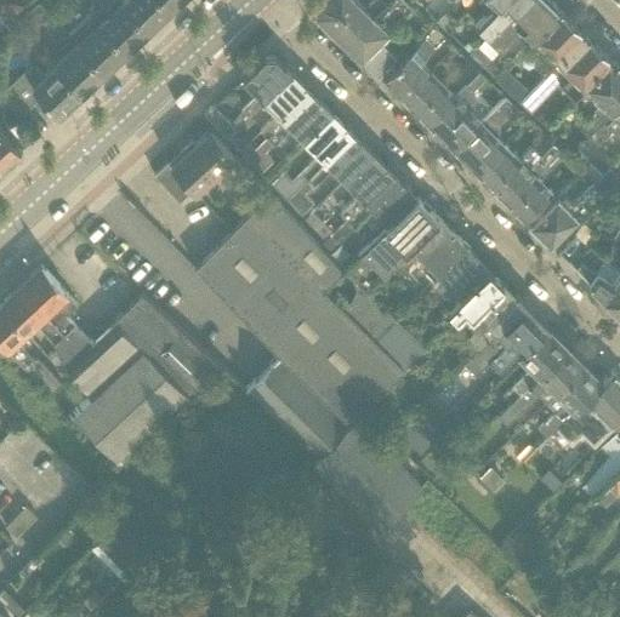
[(118,0),(111,0),(92,17),(101,27),(128,55),(149,33),(123,5),(118,0)]
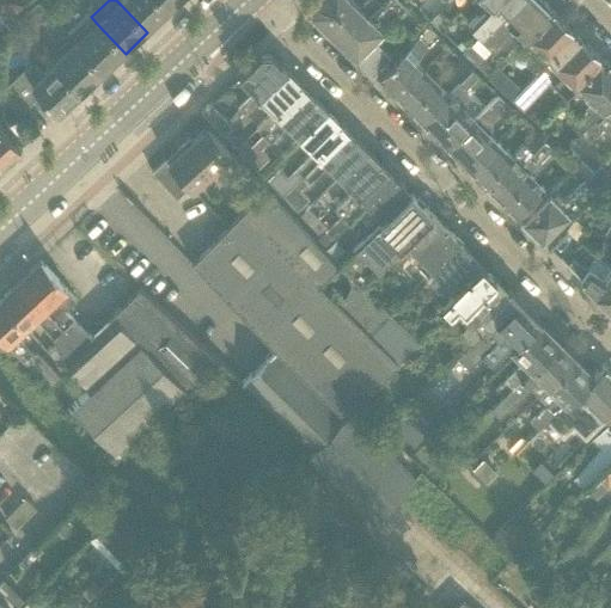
[(124,0),(121,5),(147,32),(170,12),(158,0),(124,0)]
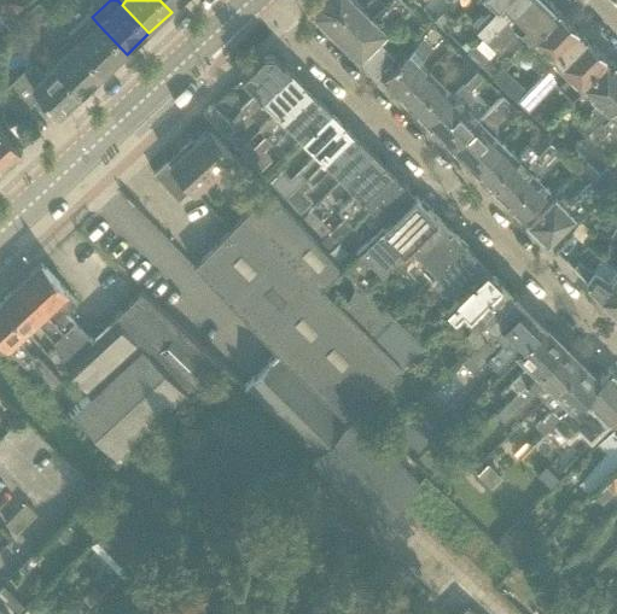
[(159,0),(172,12),(184,0),(159,0)]
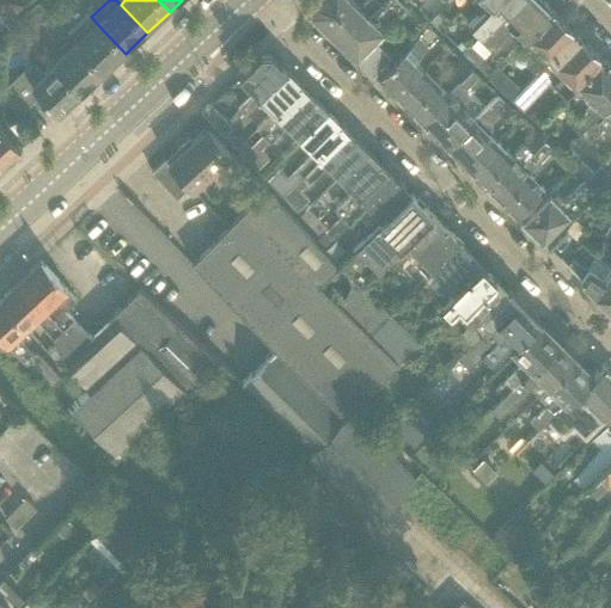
[(322,0),(315,7),(313,17),(325,29),(354,2),(350,0),(322,0)]
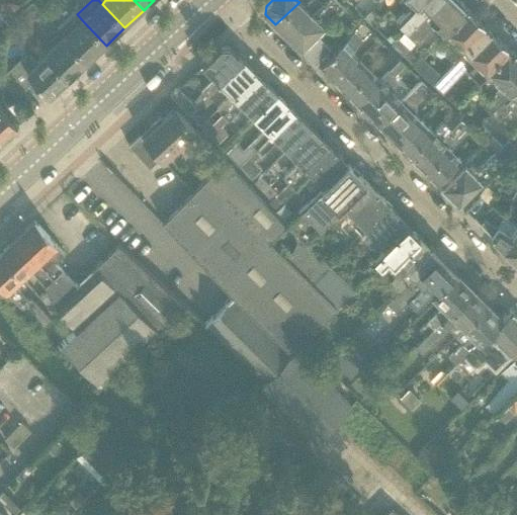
[(299,2),(275,24),(288,37),(327,0),(314,0),(305,9),(299,2)]
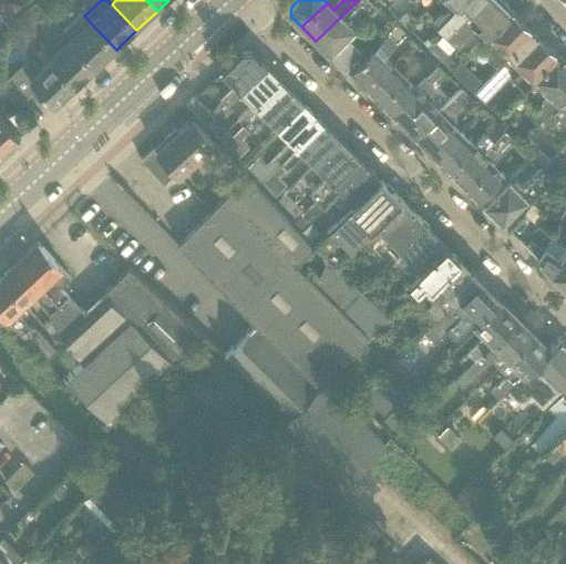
[(368,0),(358,0),(316,41),(346,71),(362,53),(349,40),(356,32),(348,24),(366,9),(372,16),(379,10),(368,0)]
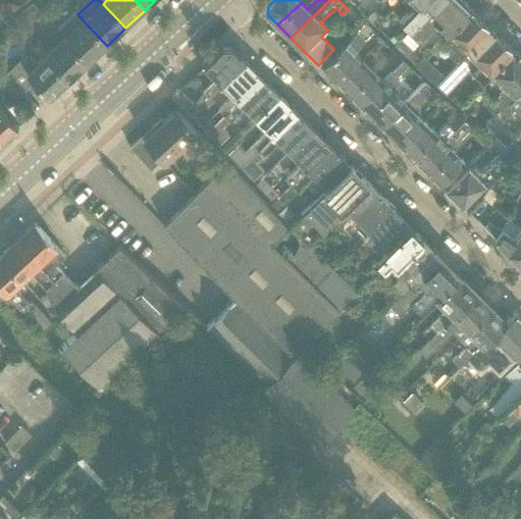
[(400,27),(408,34),(440,0),(408,0),(418,8),(400,27)]
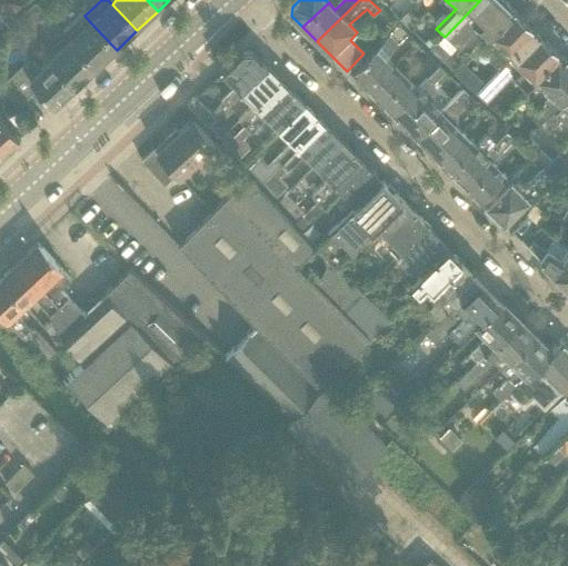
[(475,27),(488,39),(489,39),(487,37),(511,11),(500,0),(480,0),(445,37),(455,47),(475,27)]
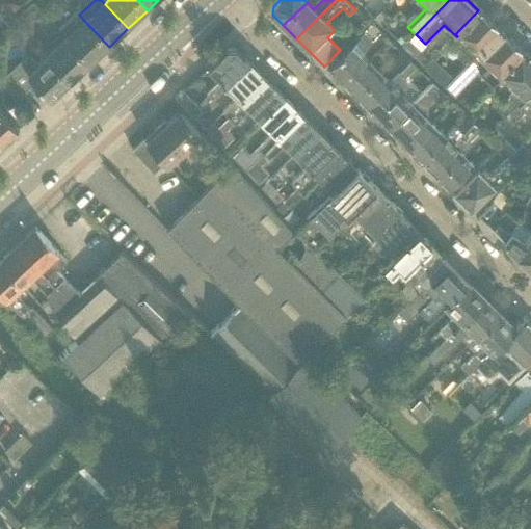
[(1,7),(1,16),(11,16),(21,8),(17,6),(4,6),(1,7)]
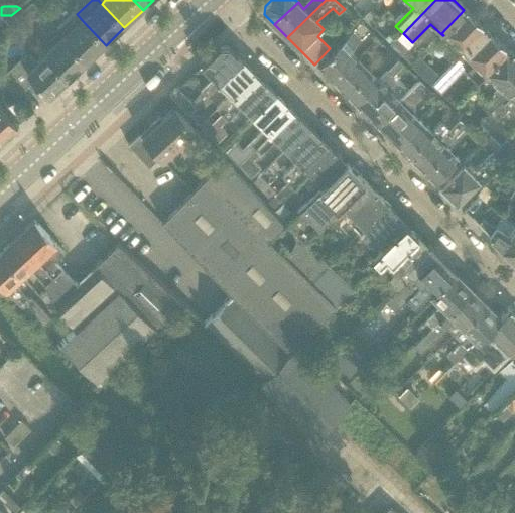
[(31,6),(20,15),(28,24),(39,15),(31,6)]
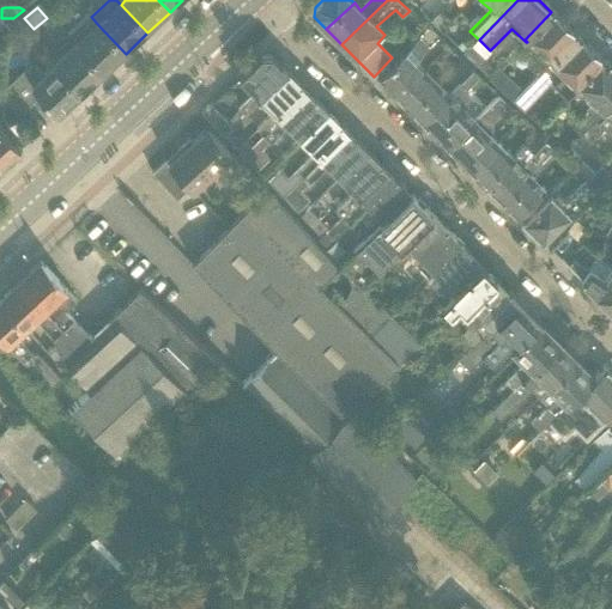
[(526,68),(537,78),(576,36),(551,12),(525,40),(527,42),(526,42),(539,55),(526,68)]
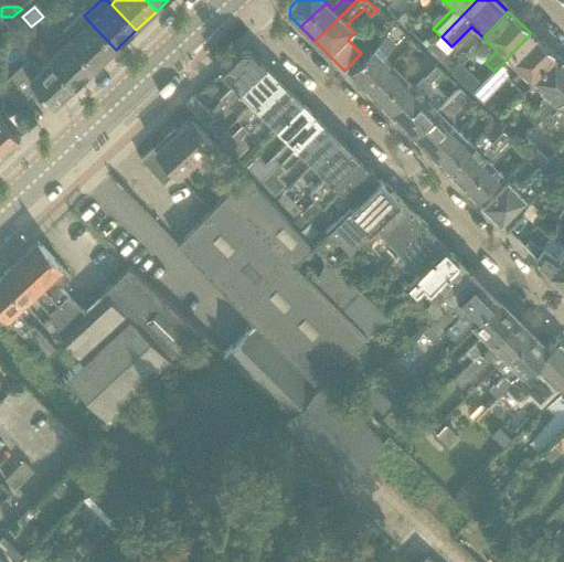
[(406,14),(397,23),(405,32),(414,22),(406,14)]
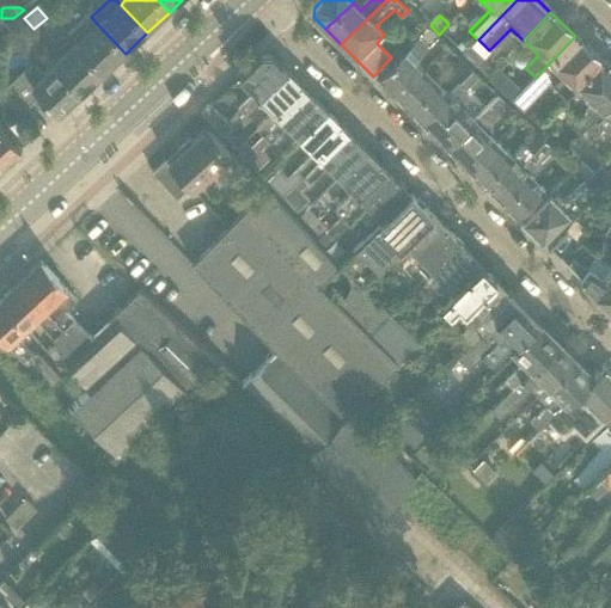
[(1,18),(0,17),(0,18),(12,32),(22,25),(18,20),(16,19),(13,18),(1,18)]
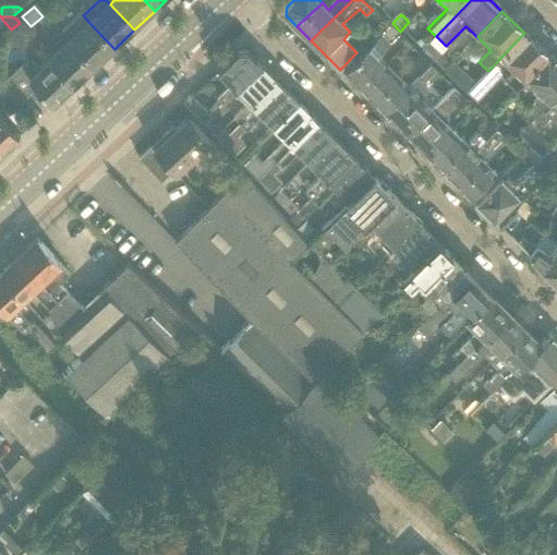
[(83,15),(63,35),(70,41),(95,68),(114,49),(91,24),(83,15)]
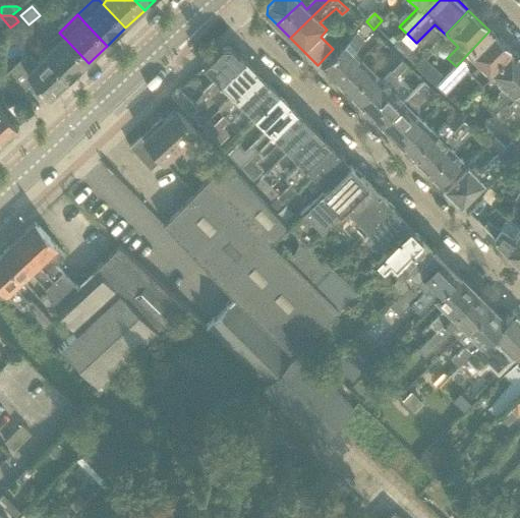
[(480,84),(488,76),(512,52),(489,31),(456,66),(453,69),(444,78),(435,89),(444,97),(467,72),(480,84)]
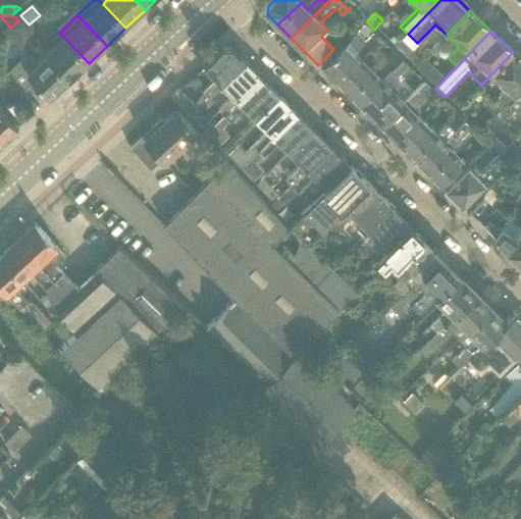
[(322,69),(337,85),(361,61),(353,53),(365,41),(357,34),(322,69)]
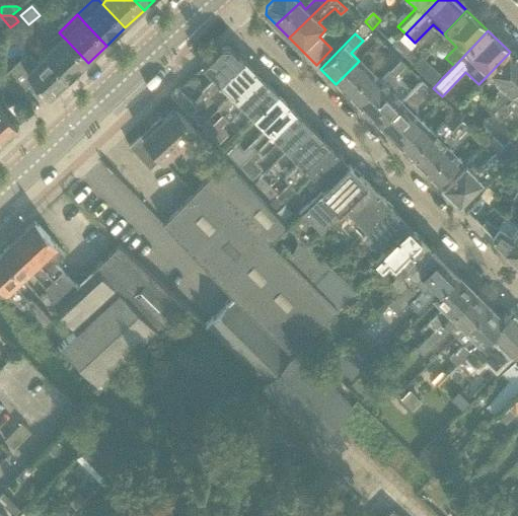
[(378,42),(373,35),(367,41),(372,47),(378,42)]
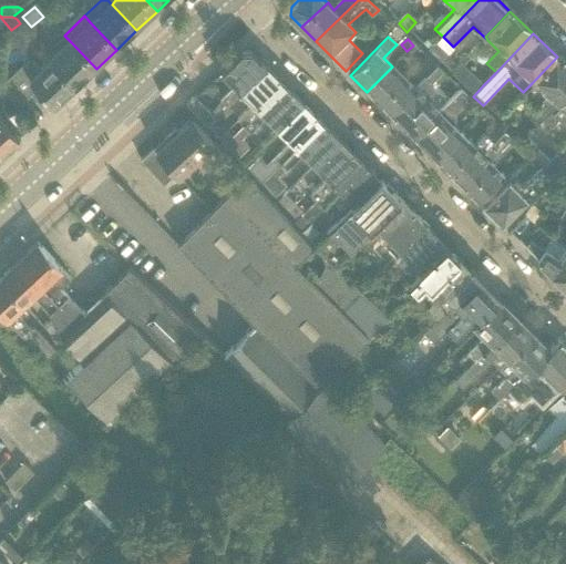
[(71,42),(51,61),(52,62),(75,89),(96,69),(71,42)]
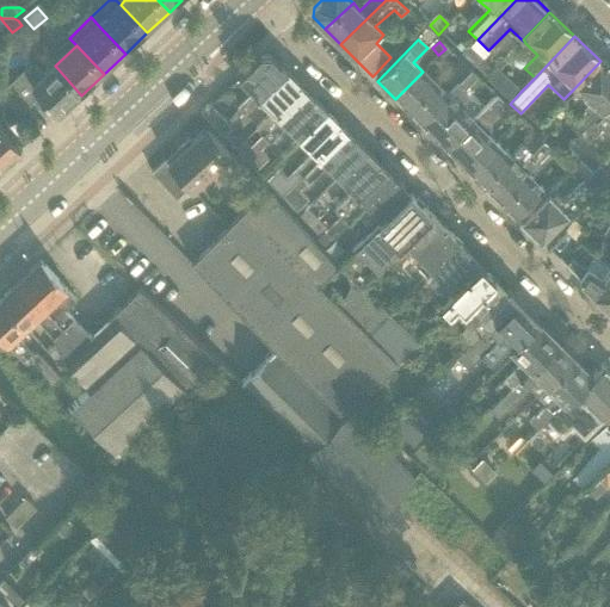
[(245,118),(259,103),(287,76),(288,75),(279,67),(278,68),(270,60),(262,59),(239,82),(252,95),(236,111),(245,118)]
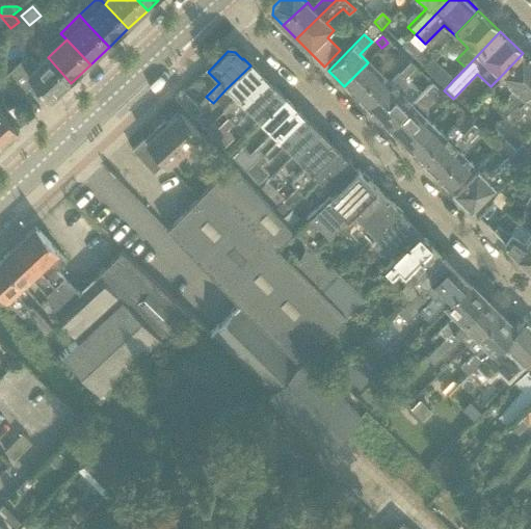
[(502,107),(509,114),(530,90),(530,61),(523,53),(499,78),(513,93),(508,98),(510,100),(502,107)]
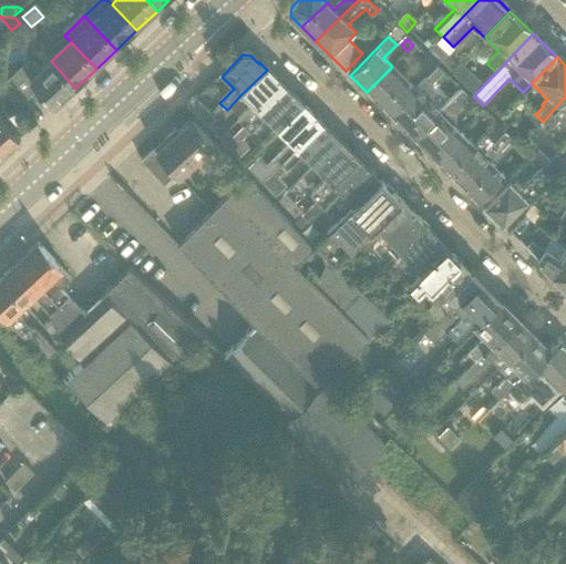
[(425,79),(438,67),(429,59),(417,71),(425,79)]
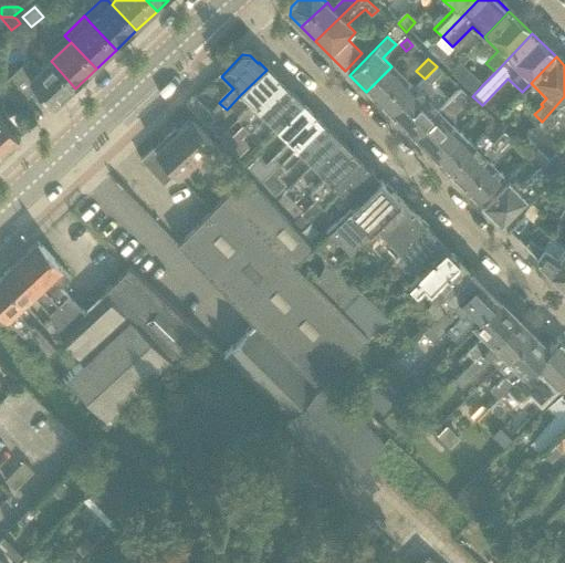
[(20,71),(0,89),(19,108),(38,90),(54,108),(75,89),(52,62),(51,61),(40,71),(30,61),(20,71)]
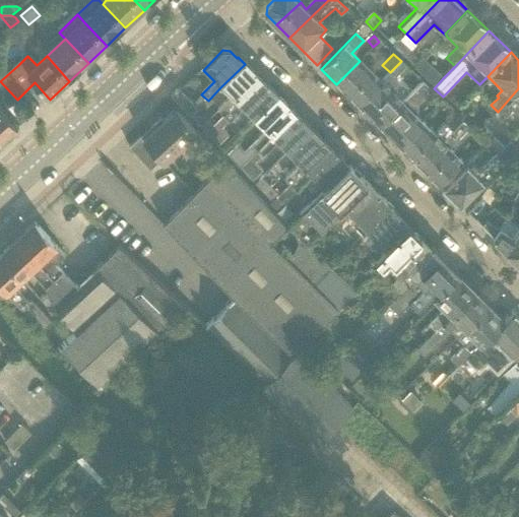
[(360,61),(336,84),(357,105),(381,81),(373,73),(361,61),(360,61)]
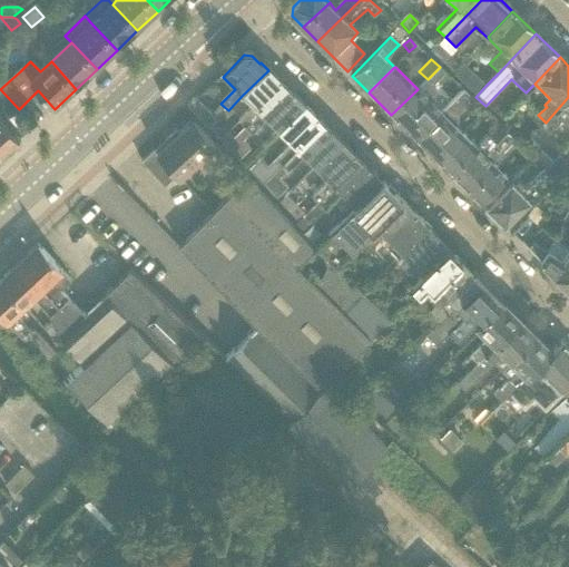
[(391,115),(415,139),(442,114),(430,101),(437,95),(434,87),(447,75),(440,67),(428,79),(418,89),(391,115)]
